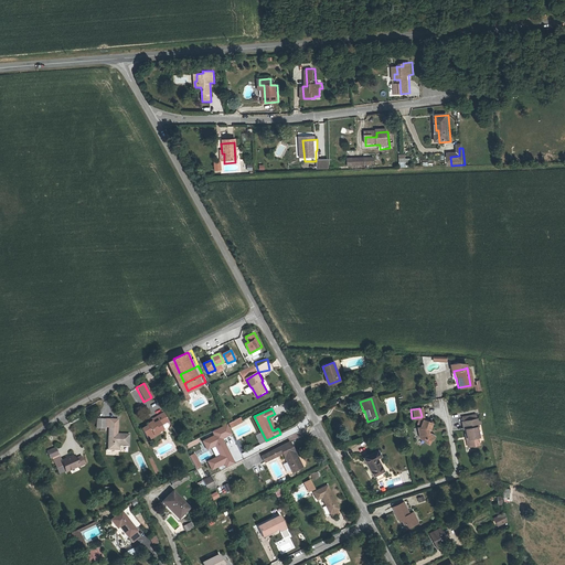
[(462,427),(466,440),(476,438),(473,430),(475,430),(472,420),(475,420),(473,417),(477,416),(476,414),(473,414),(472,412),(471,413),(460,415),(461,423),(462,427)]
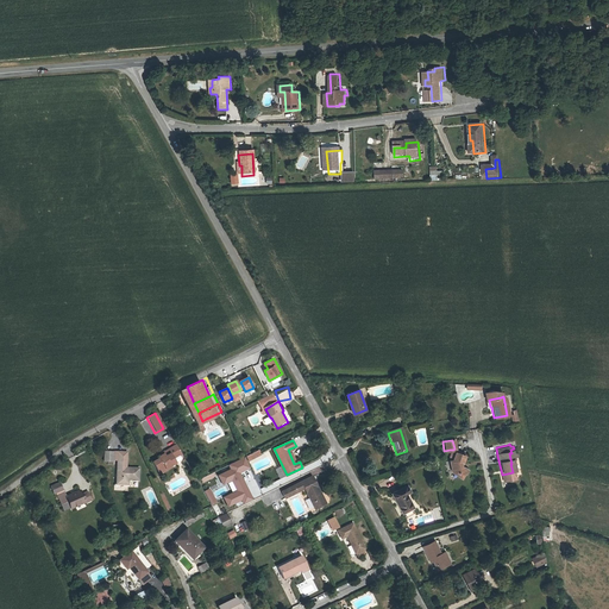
[(168,471),(176,465),(177,464),(175,460),(183,454),(177,446),(164,454),(165,456),(161,459),(162,460),(155,464),(161,473),(167,470),(168,471)]
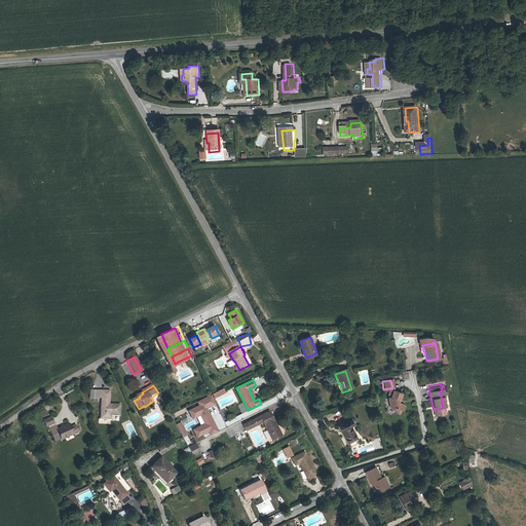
[(226,389),(218,393),(215,395),(217,399),(228,393),(226,389)]
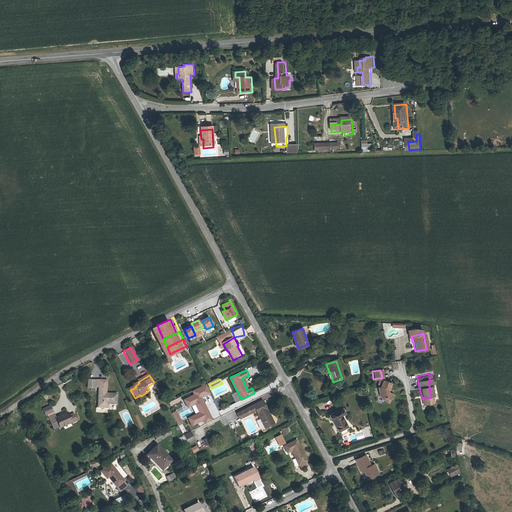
[(95,383),(95,380),(88,380),(88,389),(91,389),(91,391),(95,391),(95,387),(99,387),(99,407),(109,408),(109,403),(117,403),(117,393),(107,393),(106,380),(99,380),(99,383),(95,383)]
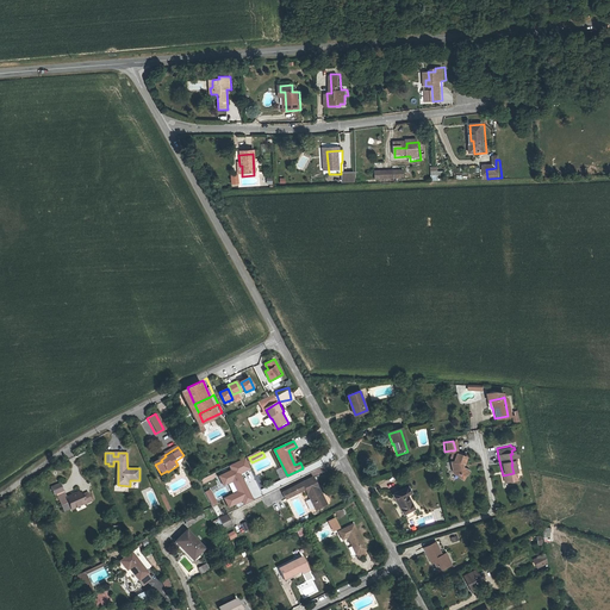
[(464,455),(454,453),(449,453),(448,456),(452,458),(450,461),(448,461),(450,473),(459,479),(462,475),(465,474),(467,471),(462,467),(460,467),(460,464),(461,464),(464,455)]
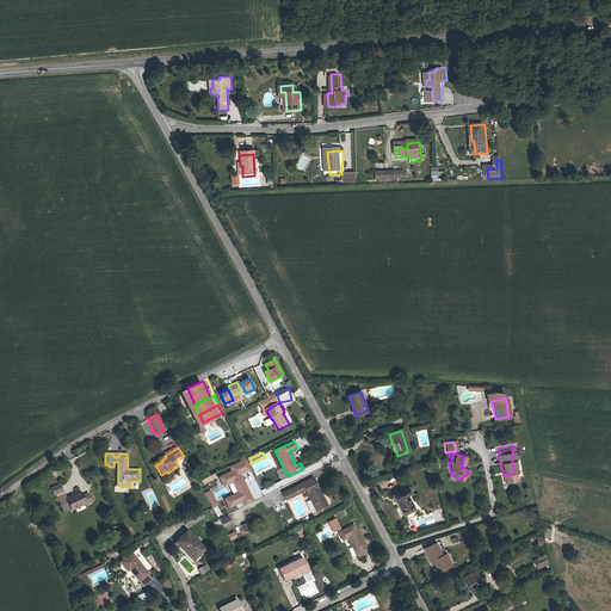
[(252,471),(246,458),(228,467),(232,473),(221,477),(226,486),(233,482),(238,493),(226,499),(230,508),(244,503),(245,505),(254,500),(242,475),(252,471)]
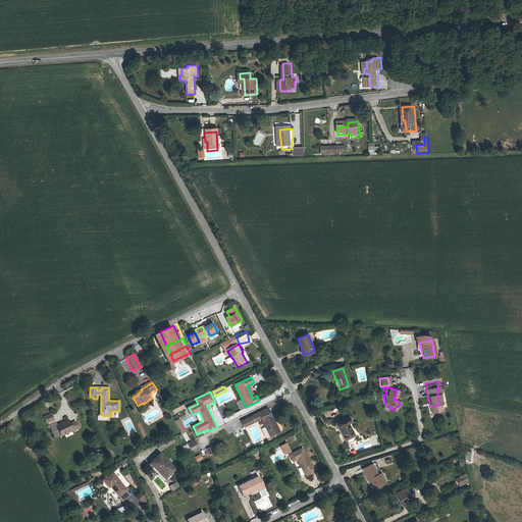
[(334,403),(320,409),(325,419),(340,412),(334,403)]
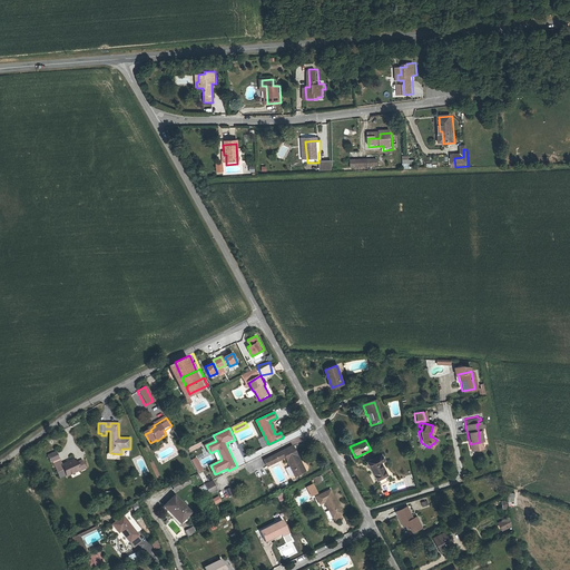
[(267,465),(278,460),(285,457),(295,477),(304,471),(292,445),(275,453),(264,459),(267,465)]
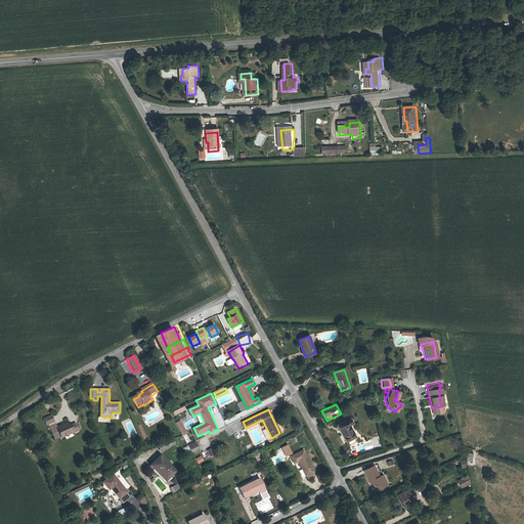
[(53,412),(43,417),(46,425),(48,424),(55,439),(79,429),(76,422),(59,429),(53,412)]
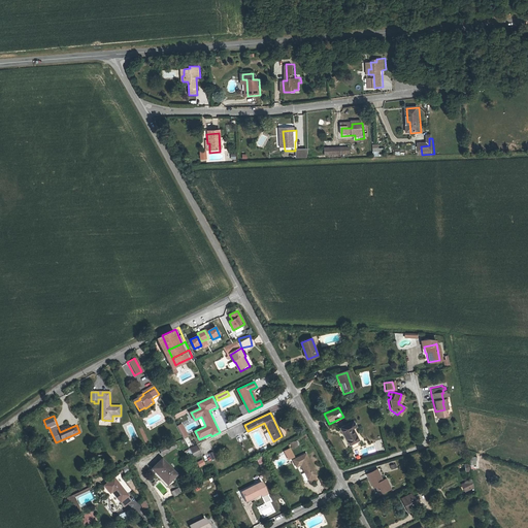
[(183,437),(189,435),(182,423),(176,426),(183,437)]
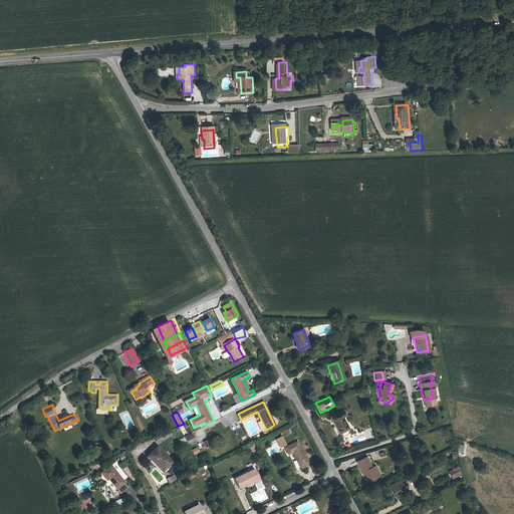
[(342,413),(329,419),(338,436),(347,431),(341,420),(344,418),(342,413)]
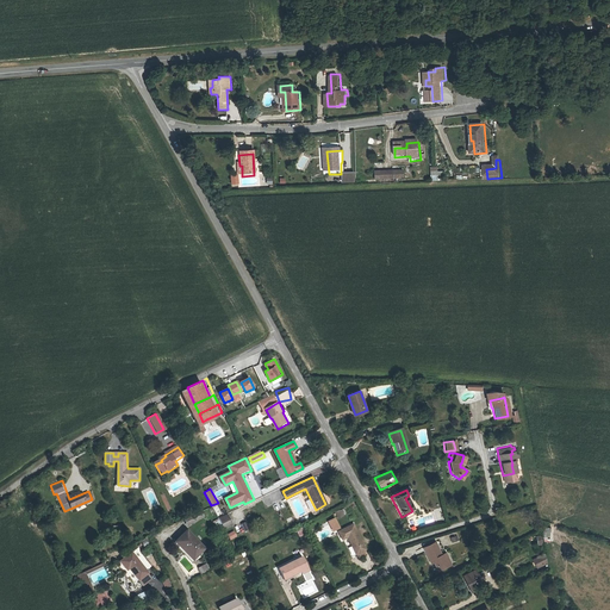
[(273,505),(277,511),(285,506),(282,500),(273,505)]
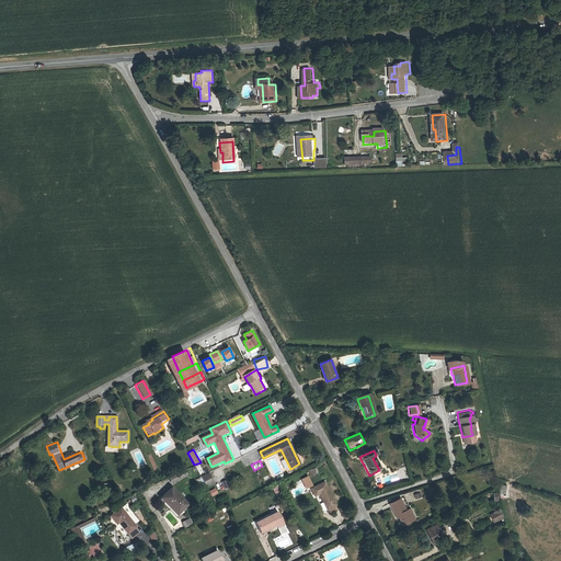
[(317,467),(308,471),(310,477),(319,473),(317,467)]
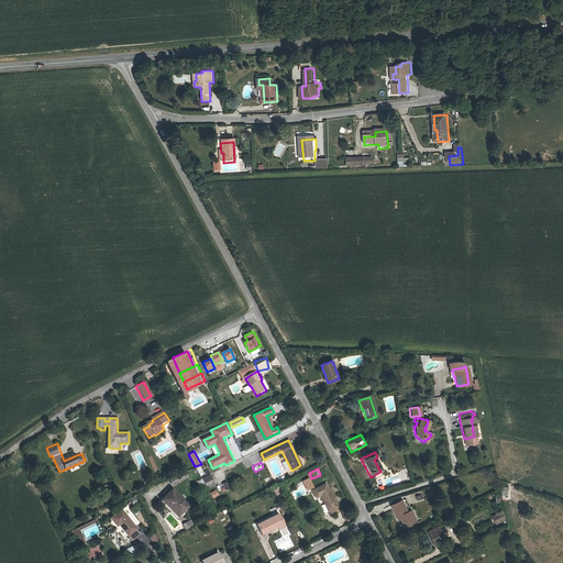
[(201,477),(207,489),(216,485),(210,474),(201,477)]
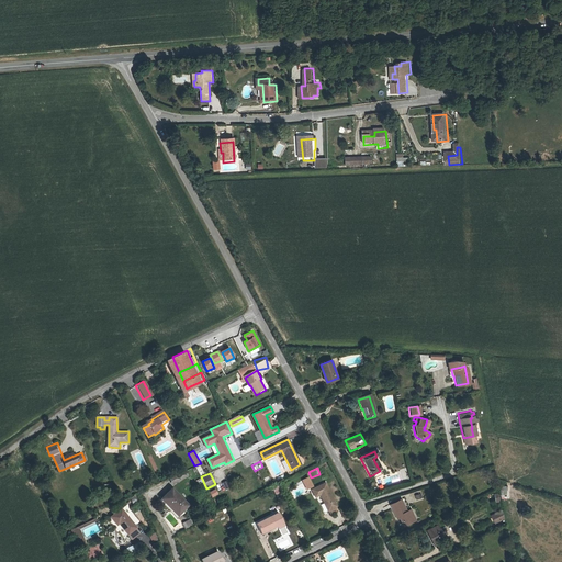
[(222,483),(225,490),(232,486),(227,480),(222,483)]
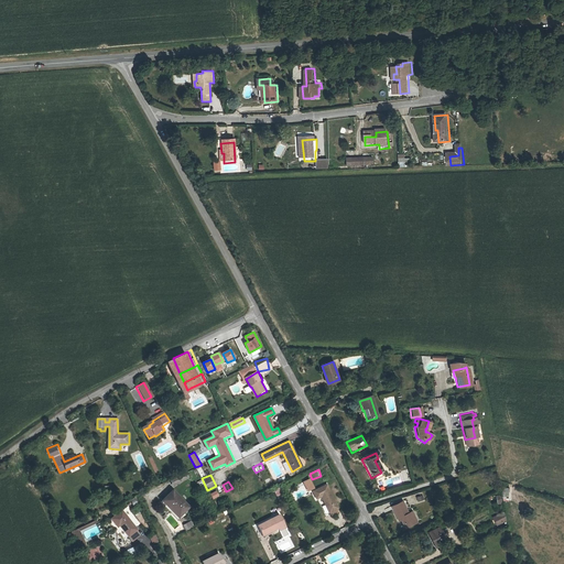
[(316,499),(322,497),(328,511),(338,508),(327,485),(313,491),(316,499)]
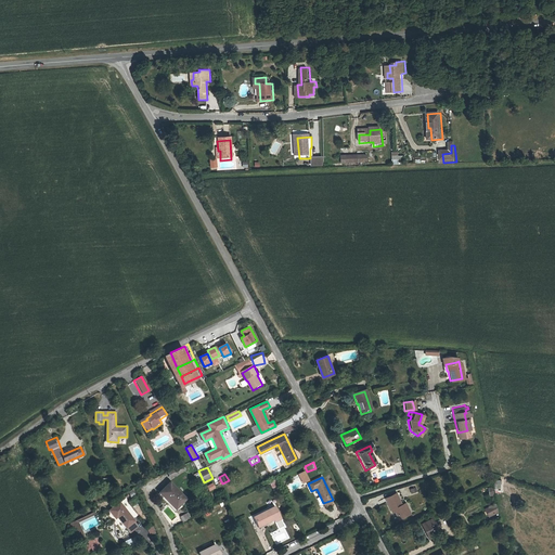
[(167,500),(168,499),(176,506),(185,498),(170,481),(159,492),(167,500)]
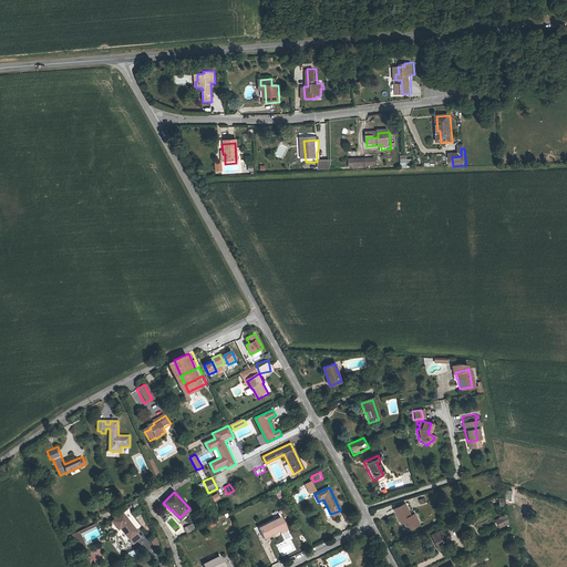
[(217,493),(212,496),(215,502),(220,498),(217,493)]
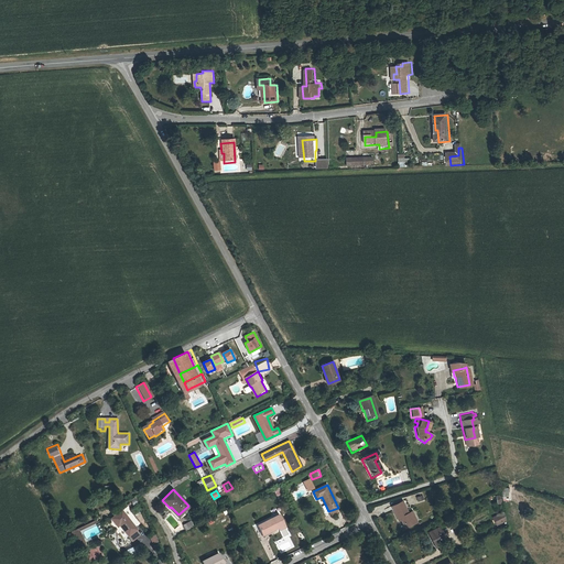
[(402,517),(408,528),(418,523),(413,511),(409,512),(404,501),(393,506),(399,518),(402,517)]
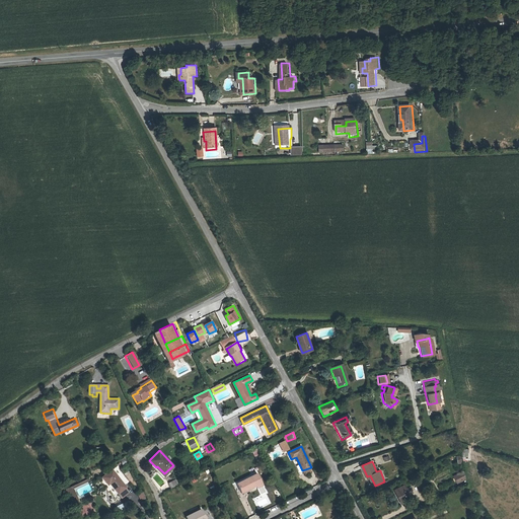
[(257,482),(260,484),(265,480),(258,469),(239,479),(243,489),(257,482)]
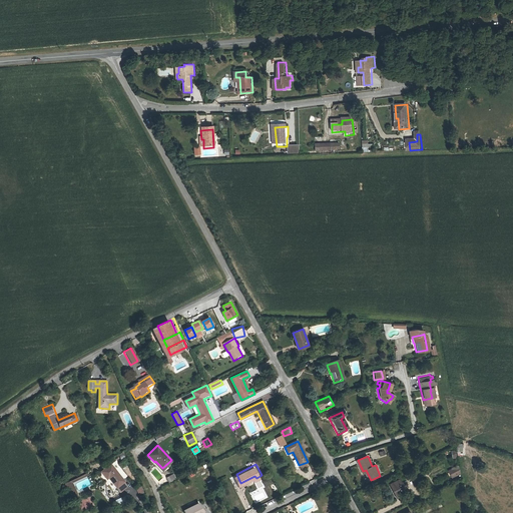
[(117,488),(124,482),(111,465),(102,472),(107,480),(109,478),(117,488)]
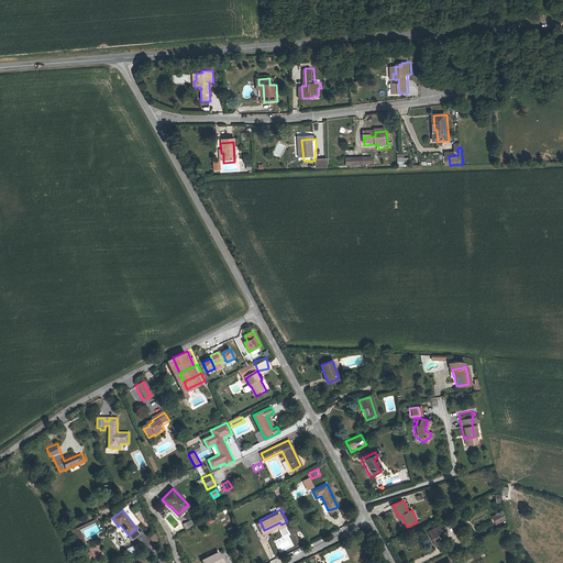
[(191,520),(183,523),(186,530),(194,526),(191,520)]
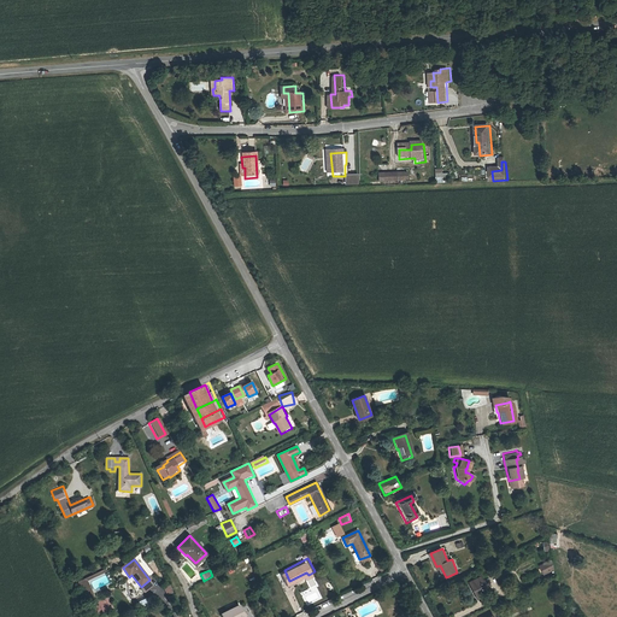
[(485,597),(489,594),(482,580),(477,582),(471,586),(480,603),(486,599),(485,597)]
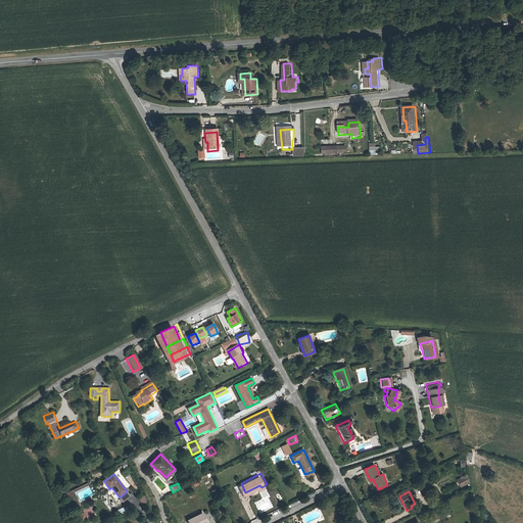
[(79,513),(84,522),(97,515),(91,506),(79,513)]
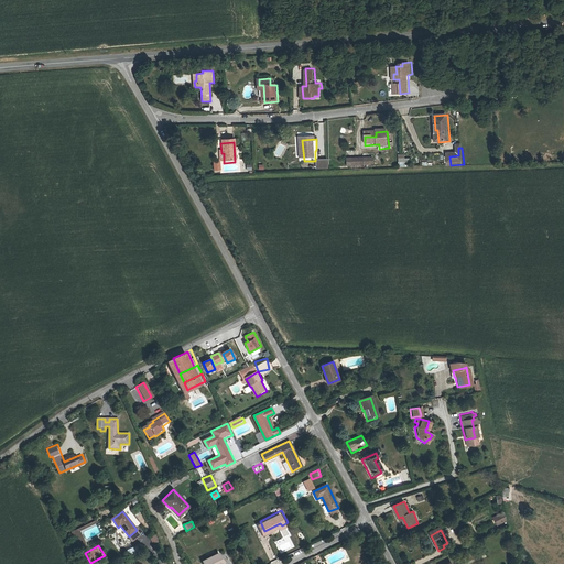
[(204,563),(226,563),(221,553),(203,562),(204,563)]
